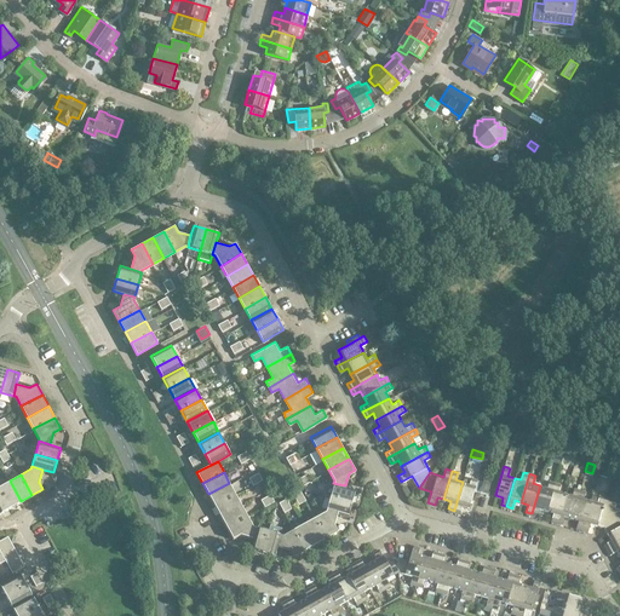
[(469,483),(463,482),(454,511),(459,512),(463,500),(470,502),(477,478),(471,476),(469,483)]
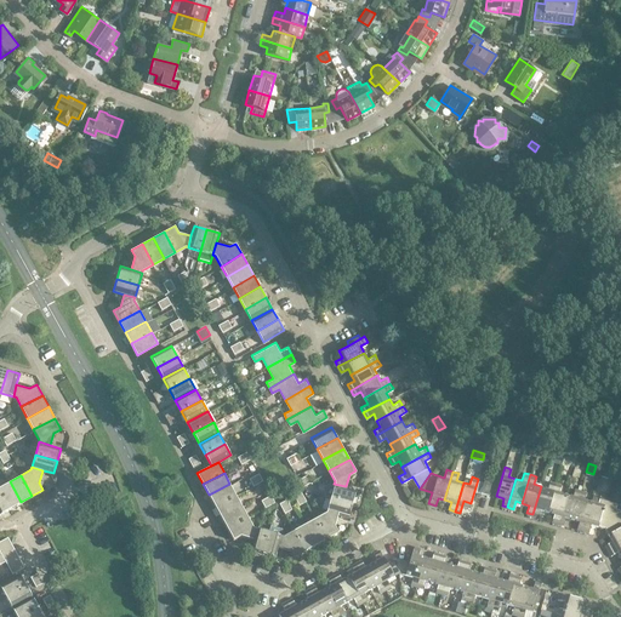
[(493,480),(484,479),(480,491),(489,493),(493,480)]
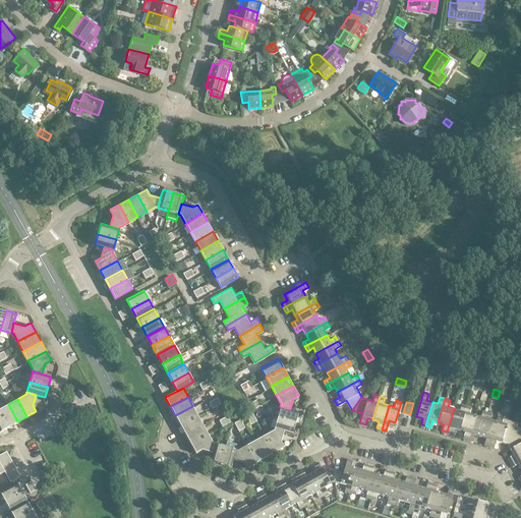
[(459,409),(454,408),(447,432),(452,434),(454,426),(459,428),(466,404),(461,403),(459,409)]
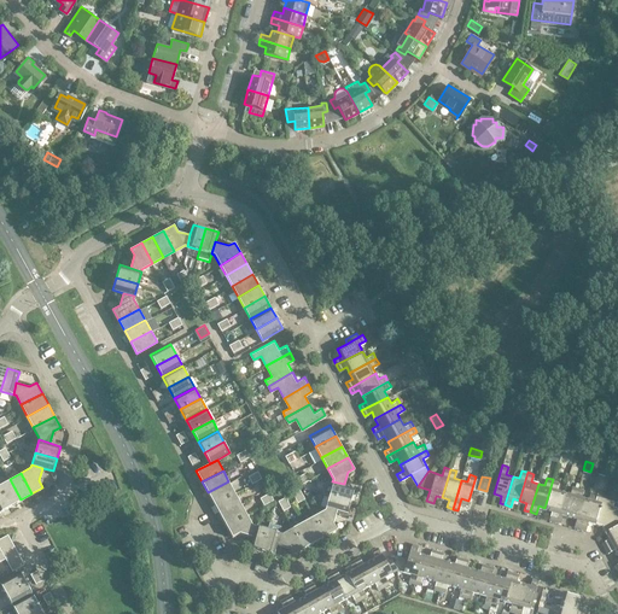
[(21,500),(10,479),(0,484),(0,487),(10,506),(21,500)]
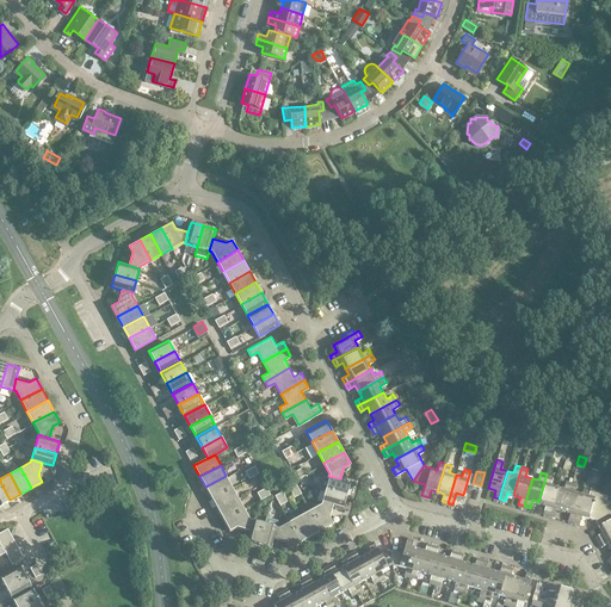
[(553,476),(547,474),(538,502),(545,505),(543,512),(549,513),(556,485),(550,483),(553,476)]
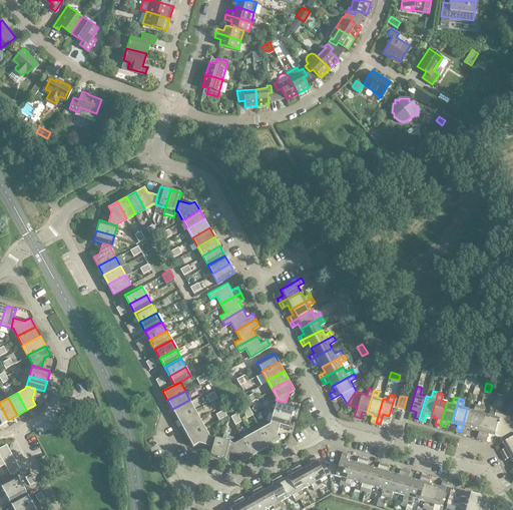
[(194,409),(189,400),(172,409),(177,418),(194,409)]
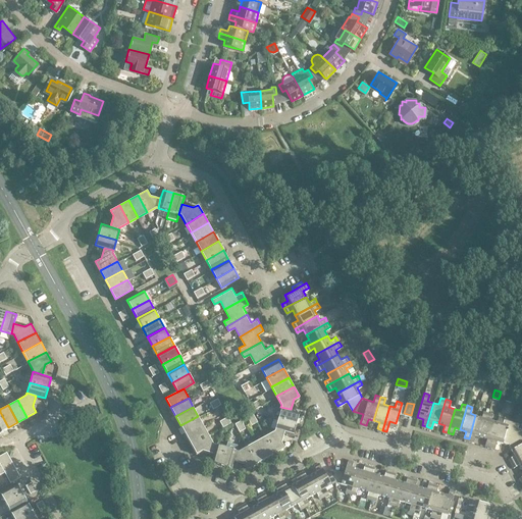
[(300,412),(291,409),(280,407),(277,417),(297,422),(300,412)]
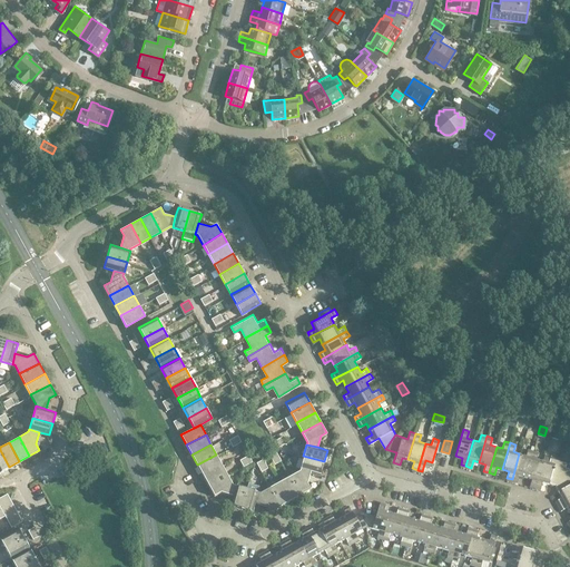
[(526,455),(519,453),(512,479),(518,481),(519,473),(526,476),(533,449),(528,448),(526,455)]
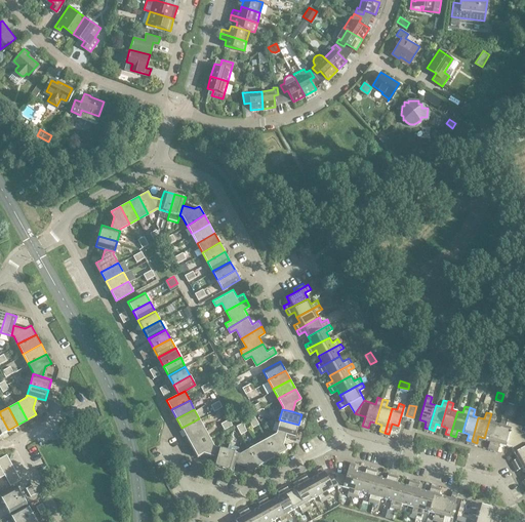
[(496,415),(491,413),(484,438),(490,440),(488,446),(493,447),(499,424),(494,422),(496,415)]
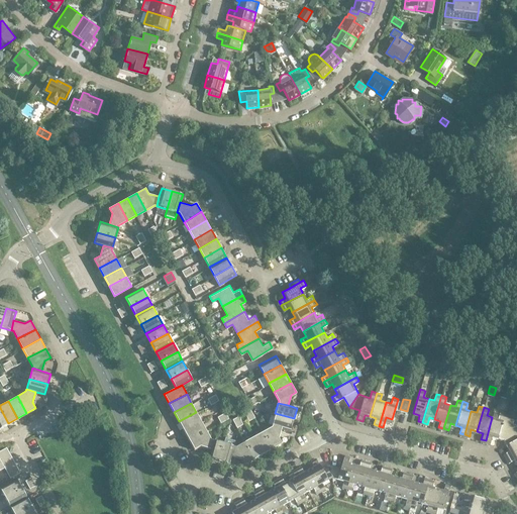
[(201,421),(196,412),(179,421),(184,430),(201,421)]
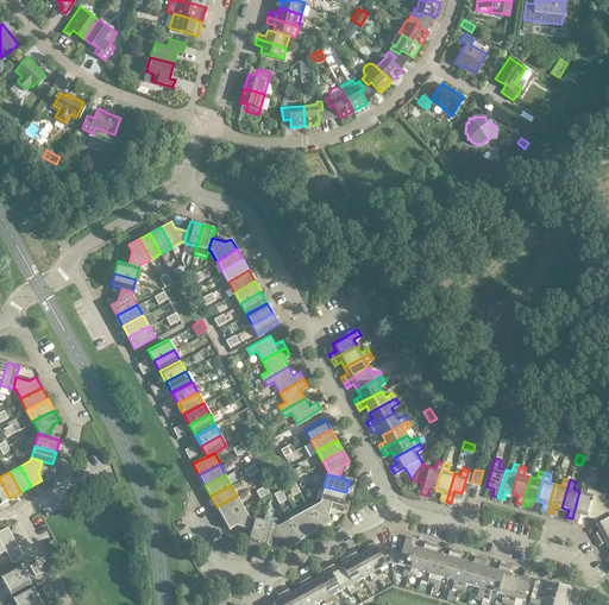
[(586,492),(579,491),(572,518),(577,521),(579,512),(585,515),(594,486),(589,485),(586,492)]
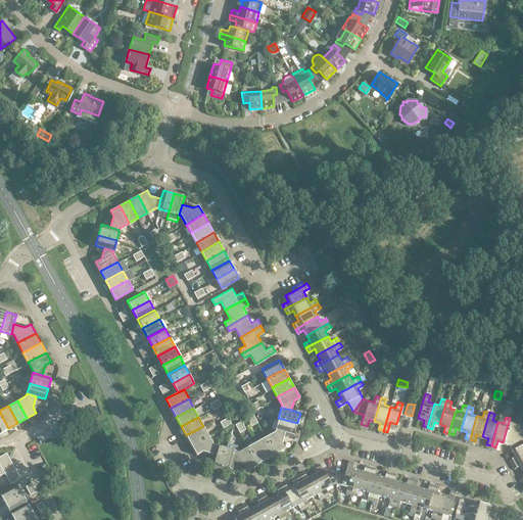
[(297,423),(278,418),(275,428),(285,431),(294,434),(297,423)]
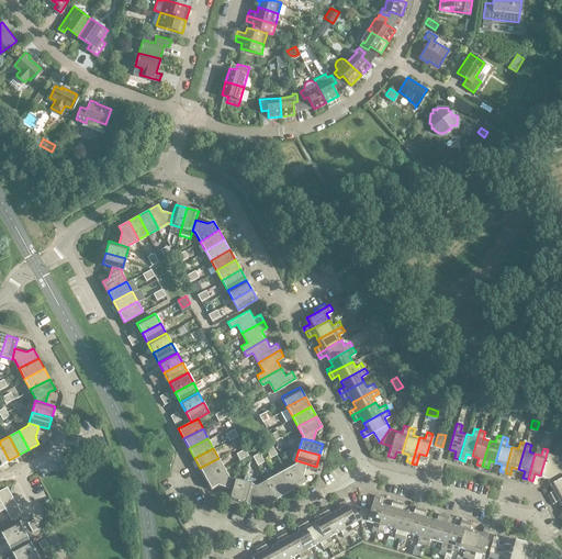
[(559,453),(548,449),(540,476),(548,478),(551,484),(561,477),(561,462),(561,461),(558,460),(559,453)]
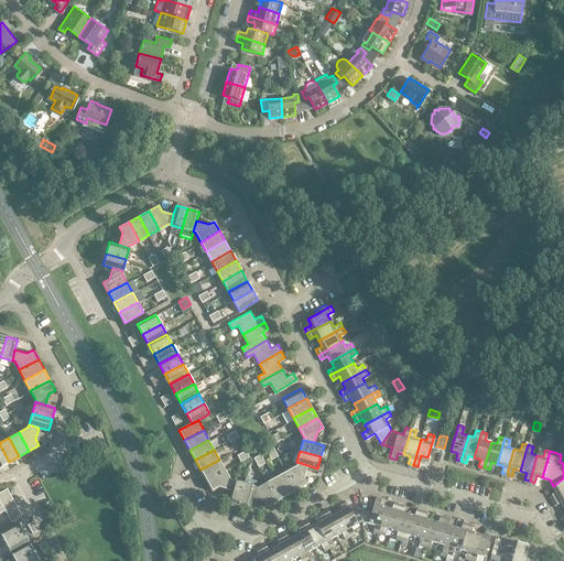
[(225,470),(219,460),(201,470),(206,479),(225,470)]
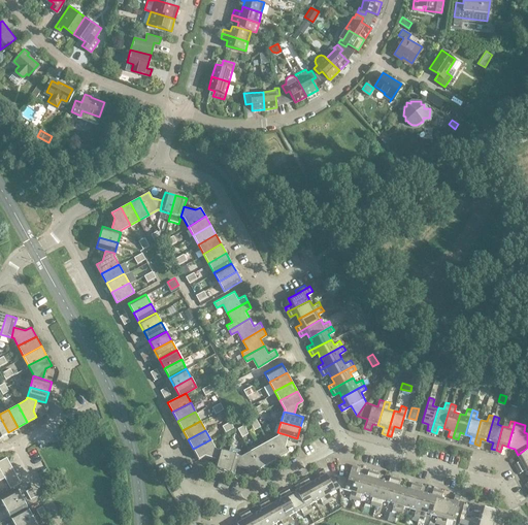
[(288,435),(277,432),(277,435),(268,440),(277,457),(288,452),(285,447),(288,435)]
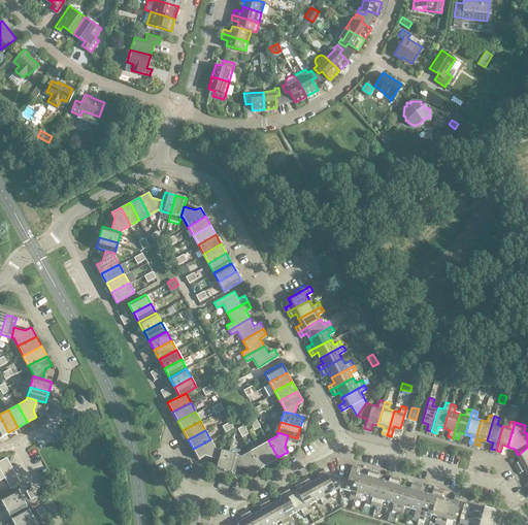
[(216,448),(210,439),(193,449),(198,458),(204,455),(215,458),(218,448),(216,448)]
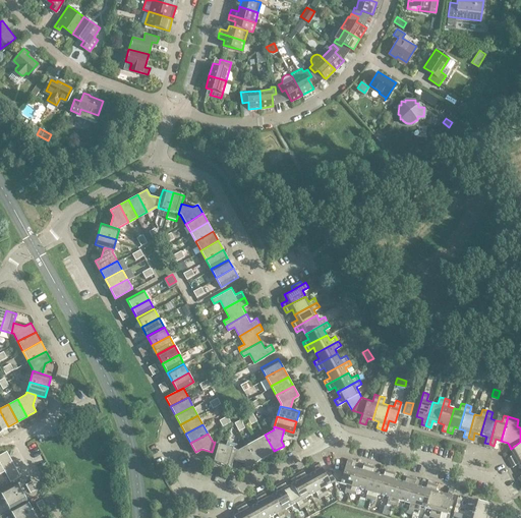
[(274,451),(265,435),(255,439),(266,456),(274,451)]
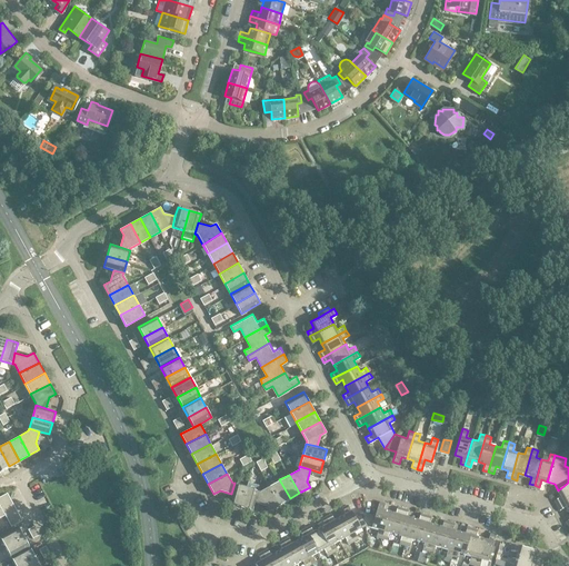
[(290,498),(279,479),(270,485),(280,504),(290,498)]
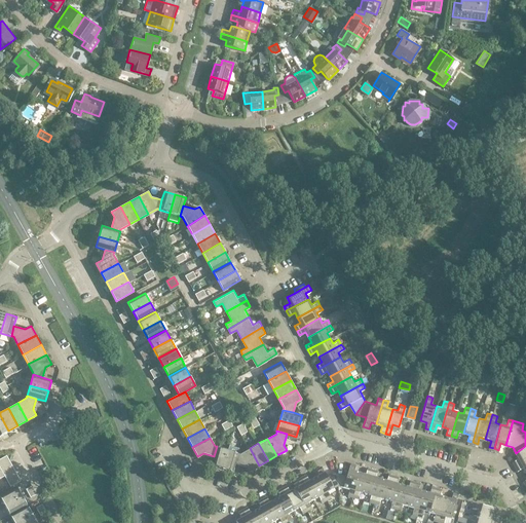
[(227,449),(217,446),(214,456),(212,464),(222,468),(227,449)]
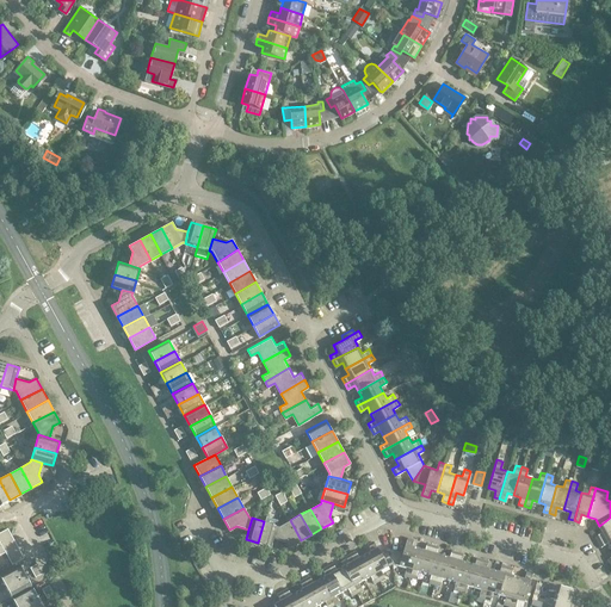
[(610,518),(599,526),(602,531),(594,534),(598,540),(610,532),(610,518)]
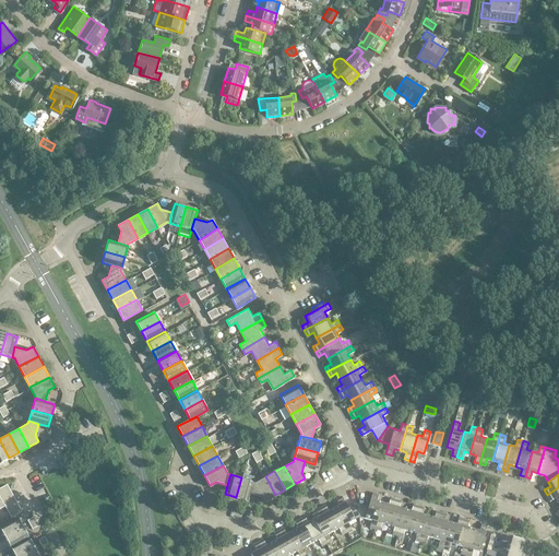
[(275,495),(265,476),(256,482),(253,481),(250,492),(261,495),(264,500),(275,495)]
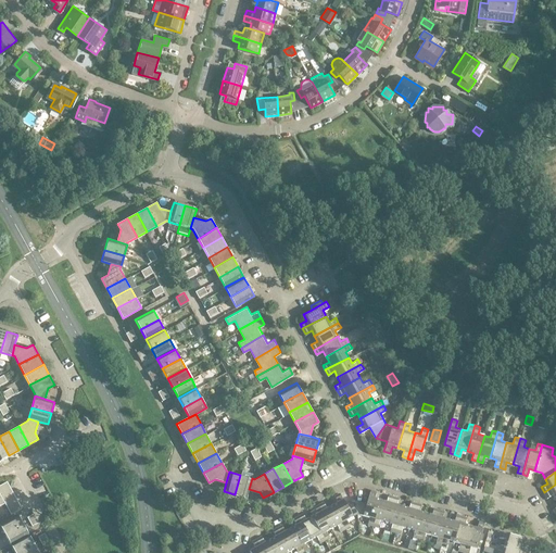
[(252,478),(240,475),(235,494),(245,499),(249,489),(252,478)]
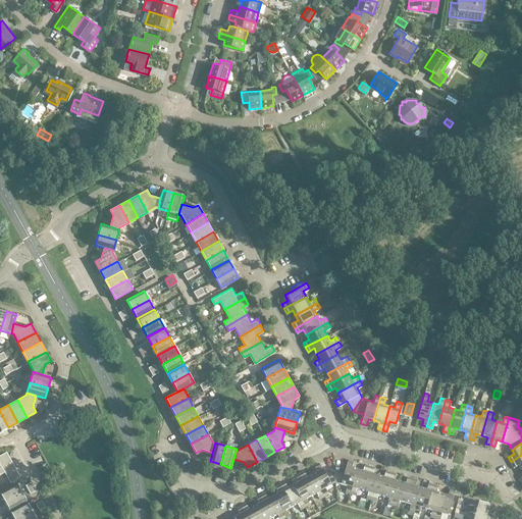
[(0,460),(9,456),(7,451),(0,454),(0,460)]
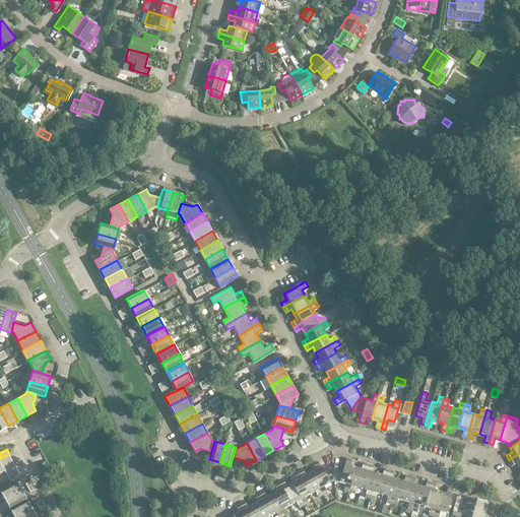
[(519,453),(509,460),(511,464),(517,461),(519,465),(519,453)]
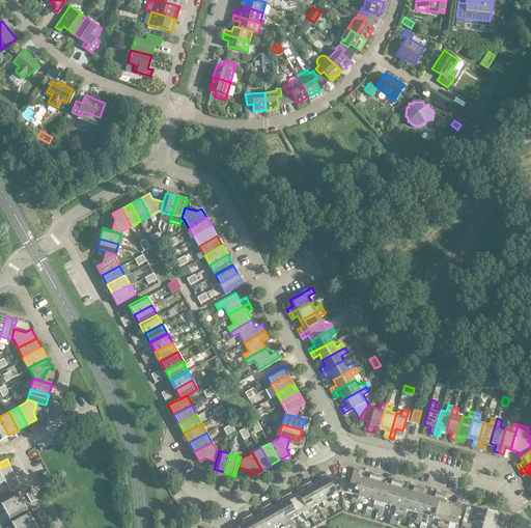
[(12,469),(9,464),(0,468),(0,470),(2,474),(12,469)]
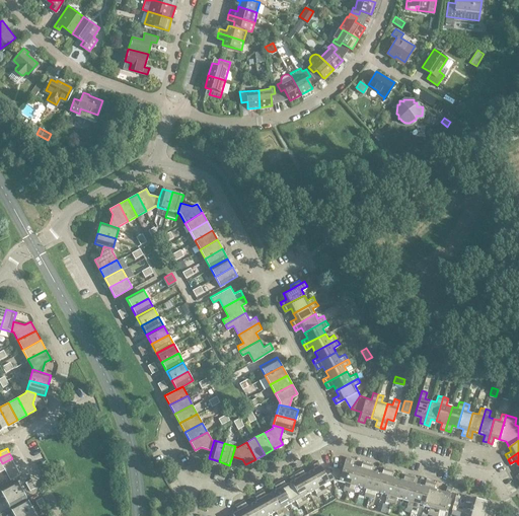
[(351,457),(346,455),(345,459),(342,468),(332,465),(334,477),(345,481),(343,488),(348,489),(355,465),(349,463),(351,457)]
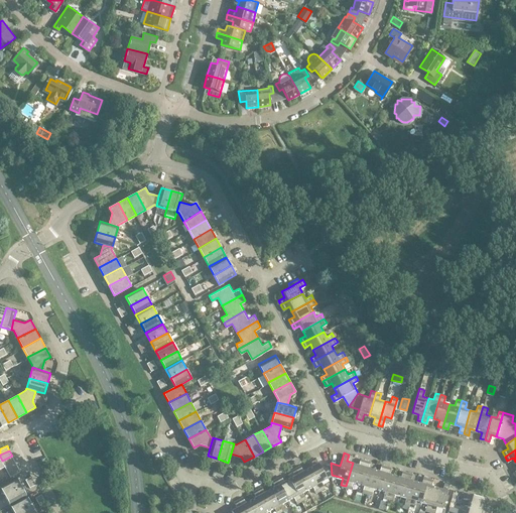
[(15,460),(12,456),(2,461),(4,466),(5,466),(15,460)]
